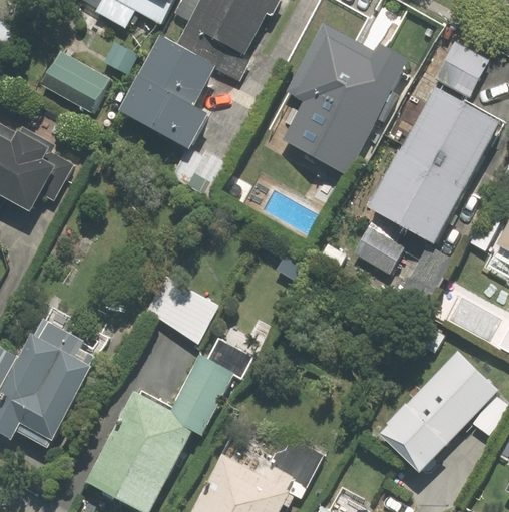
[(102,0),(96,12),(123,27),(132,10),(160,25),(173,0),(102,0)]
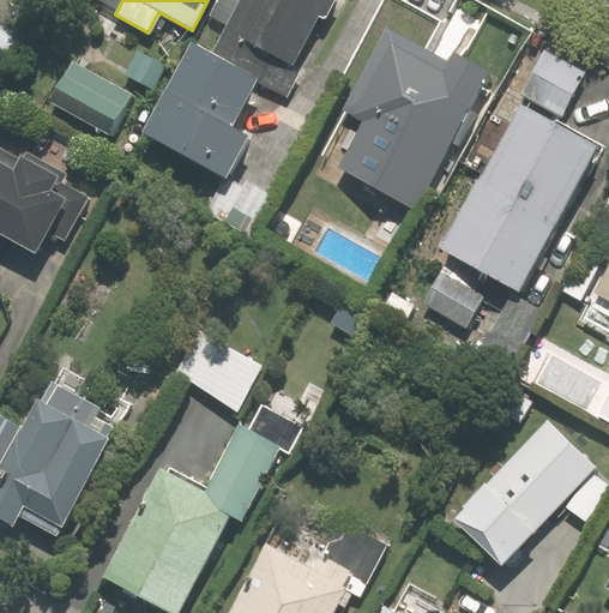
[(242,0),(242,1),(240,0),(223,0),(213,20),(227,28),(211,54),(192,43),(143,132),(224,178),(248,136),(231,127),(257,80),(287,97),(299,74),(290,70),(320,14),(324,17),(332,0),(242,0)]
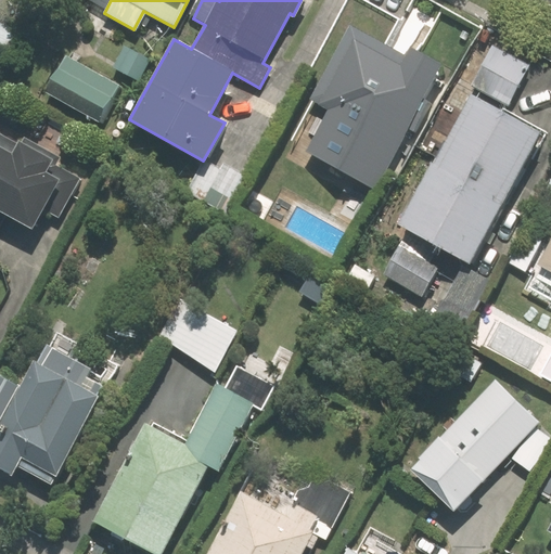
[(400,53),(345,22),(305,98),(321,108),(302,150),(370,190),(445,67),(406,46),(400,53)]
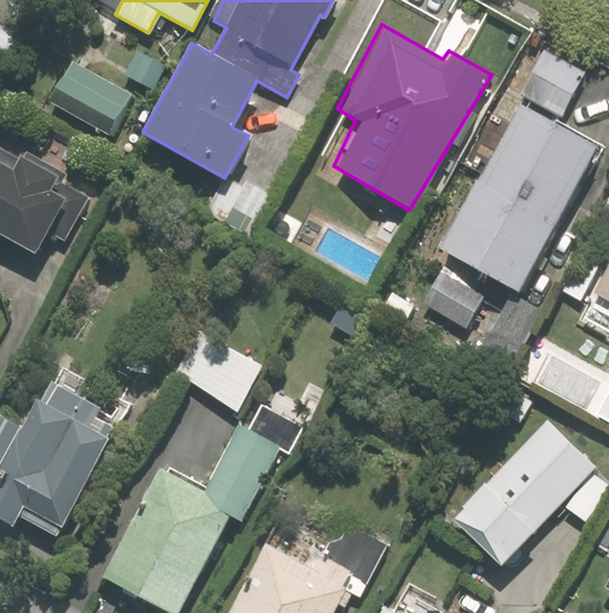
[(19,34),(0,26),(0,50),(11,54),(19,34)]
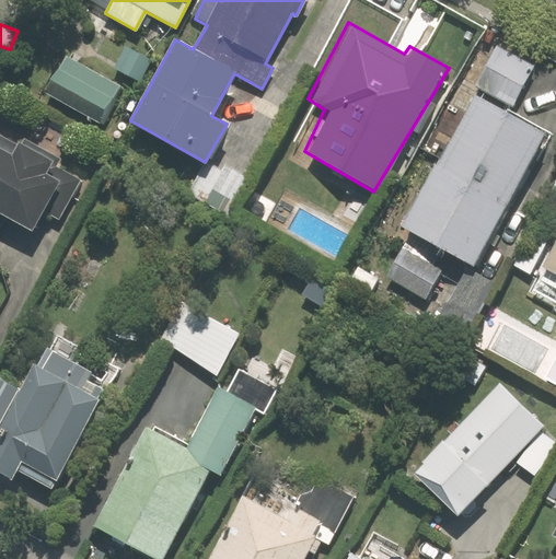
[(499,46),(477,86),(512,106),(535,66),(499,46)]
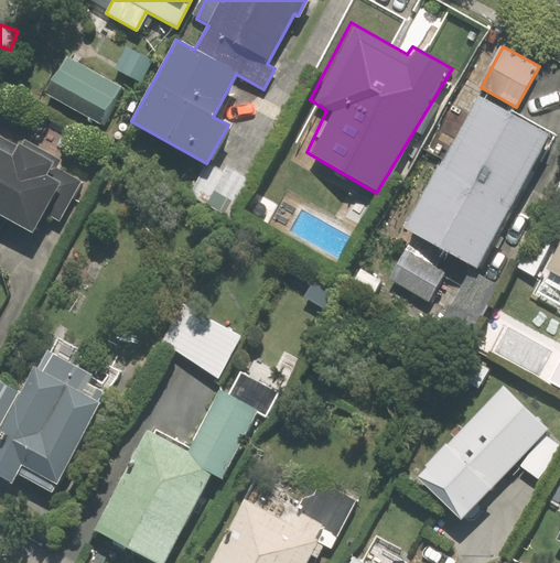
[(152,61),(124,47),(112,69),(141,83),(152,61)]
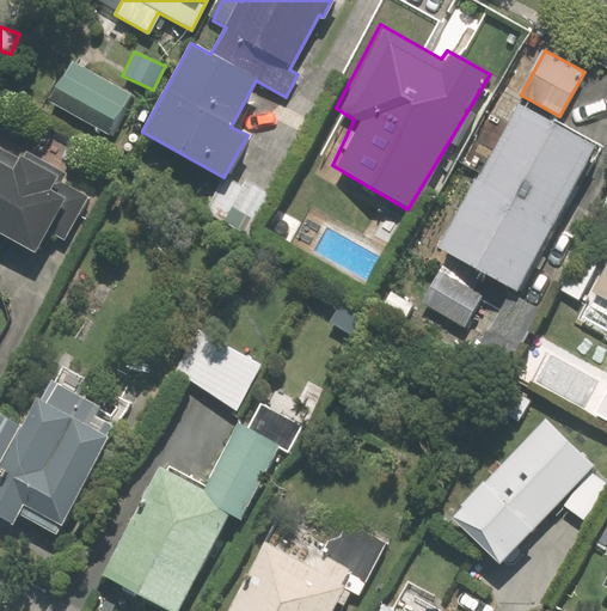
[(75,65),(53,104),(112,138),(135,99),(75,65)]
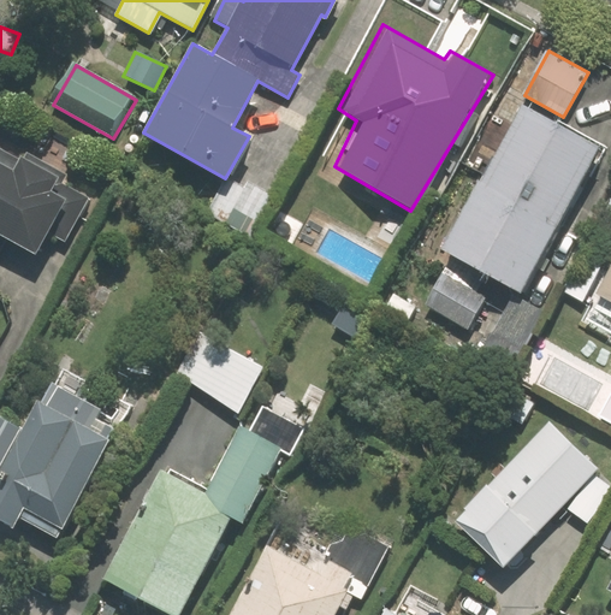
[(525,291),(603,146),(527,106),(487,181),(484,179),(445,249),(525,291)]
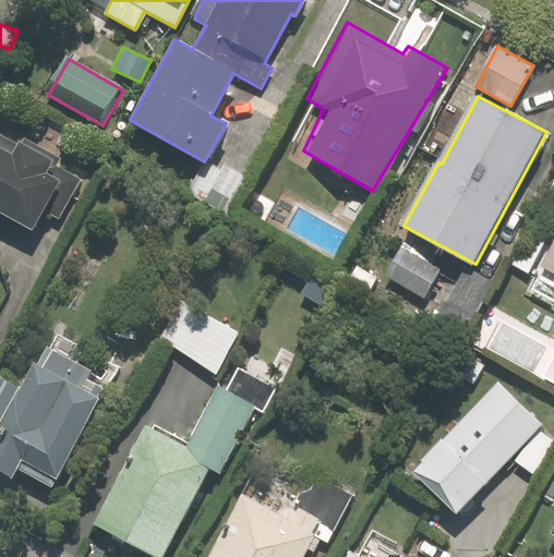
[(0,221),(5,213),(36,230),(46,213),(57,218),(80,180),(55,166),(57,162),(24,144),(22,148),(0,135),(0,221)]
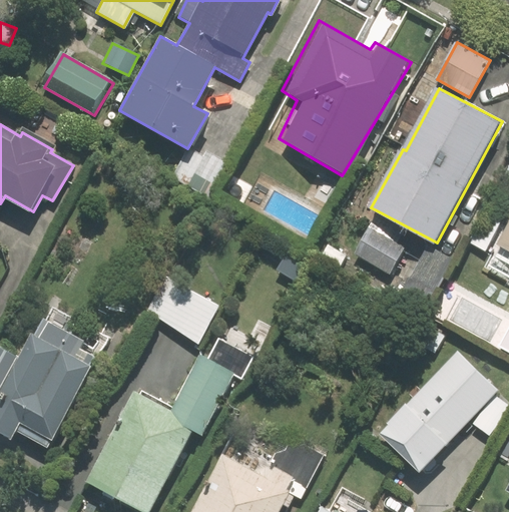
[(208,198),(226,165),(191,146),(173,178),(208,198)]
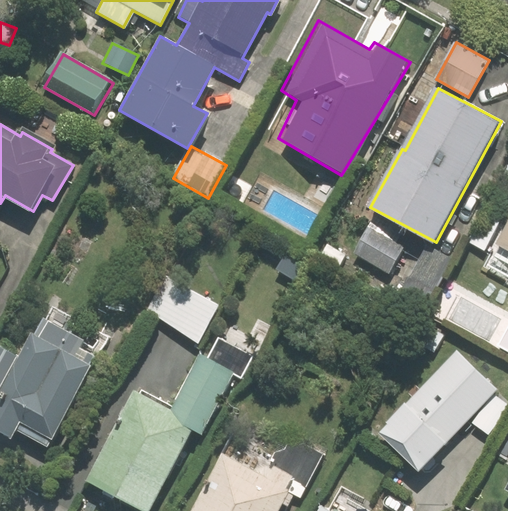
[(507,253),(507,209),(490,244),(507,253)]
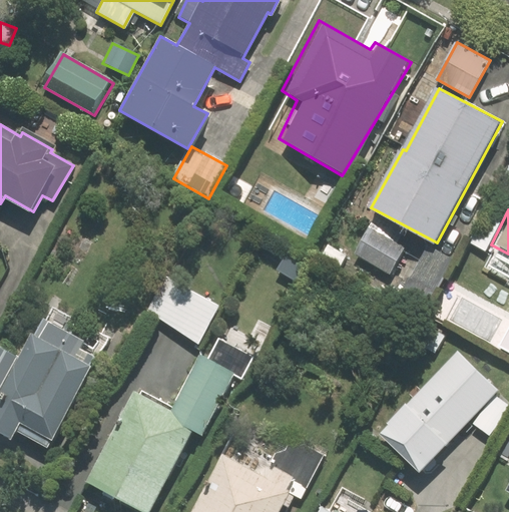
[(406,247),(370,227),(356,256),(390,275),(406,247)]
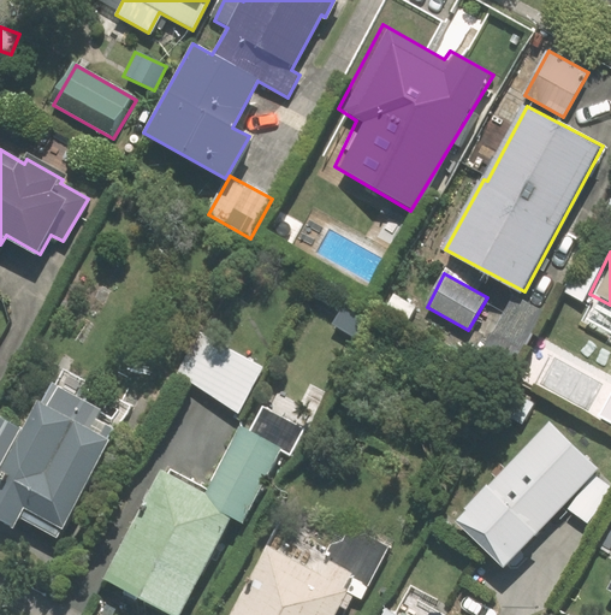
[(541,314),(512,297),(480,356),(505,370),(516,350),(520,353),(541,314)]
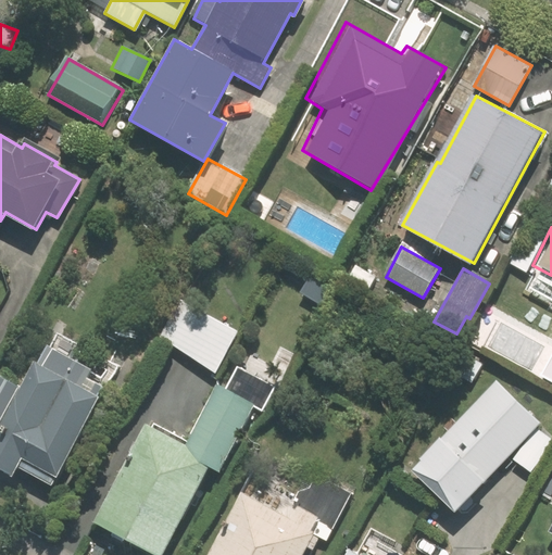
[(179,300),(158,338),(215,370),(237,331),(179,300)]
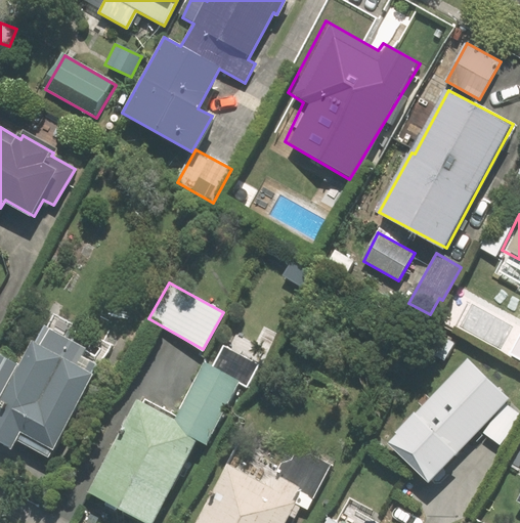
[(519,323),(505,353),(519,360),(519,323)]
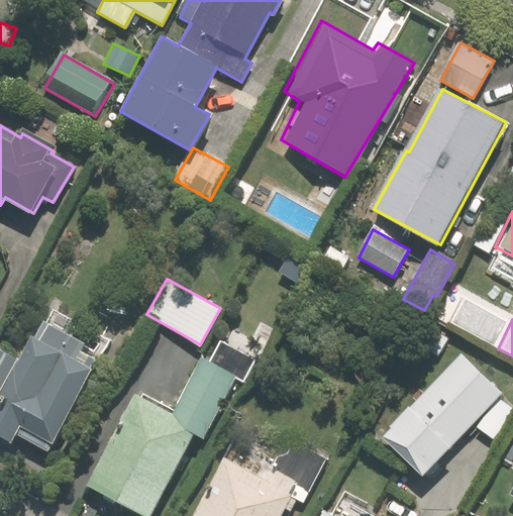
[(85,348),(47,327),(39,343),(32,339),(19,364),(0,353),(0,438),(12,446),(18,436),(46,452),(91,372),(90,371),(95,362),(82,354),(85,348)]
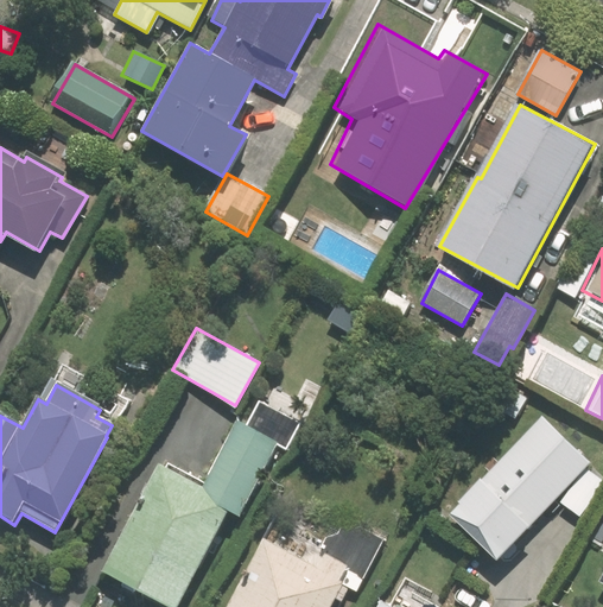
[(500,385),(488,405),(508,416),(520,396),(500,385)]
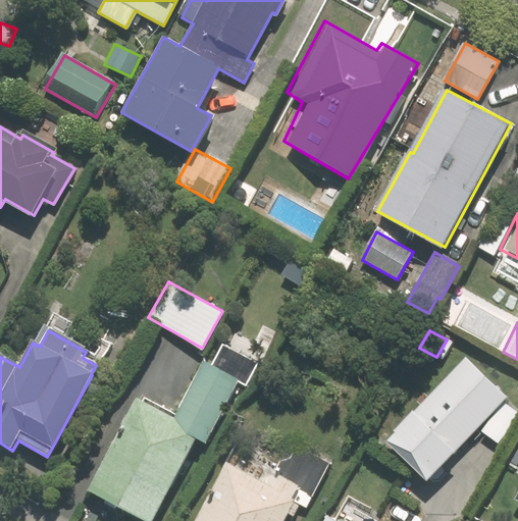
[(380,439),(421,480),(505,398),(461,356),(380,439)]
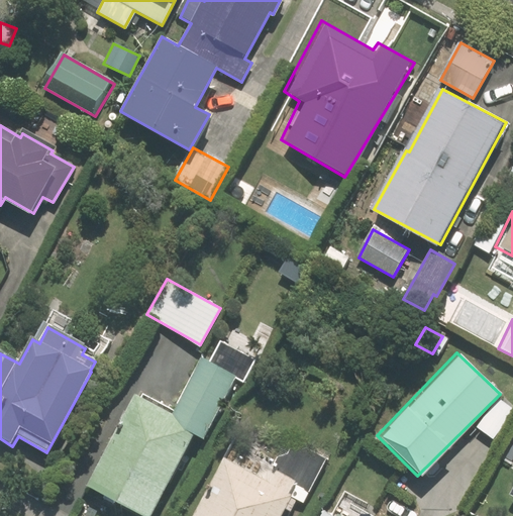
[(137,394),(88,484),(146,515),(147,515),(195,432),(203,437),(235,378),(201,357),(171,412),(137,394)]
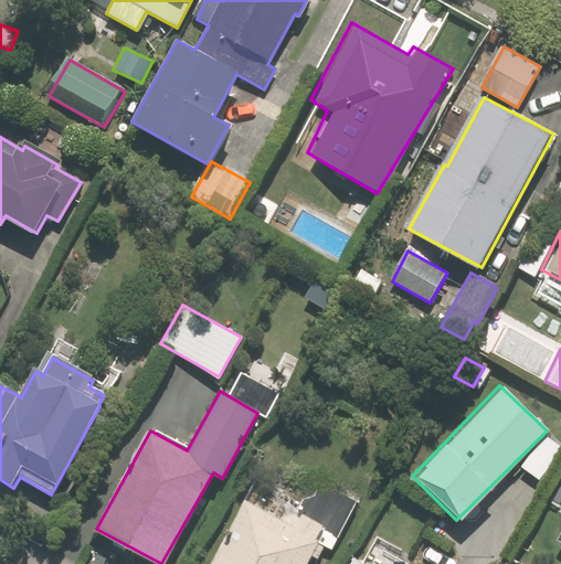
[(331,547),(358,500),(337,489),(306,496),(297,510),(290,506),(283,519),(247,499),(212,563),(306,563),(313,553),(320,557),(327,545),(331,547)]
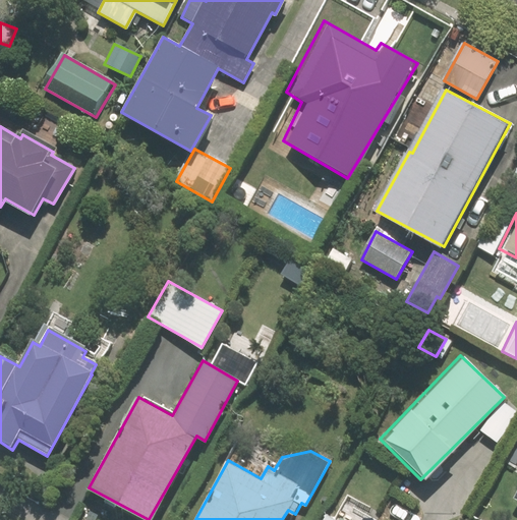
[(351,479),(341,497),(374,514),(383,497),(351,479)]
